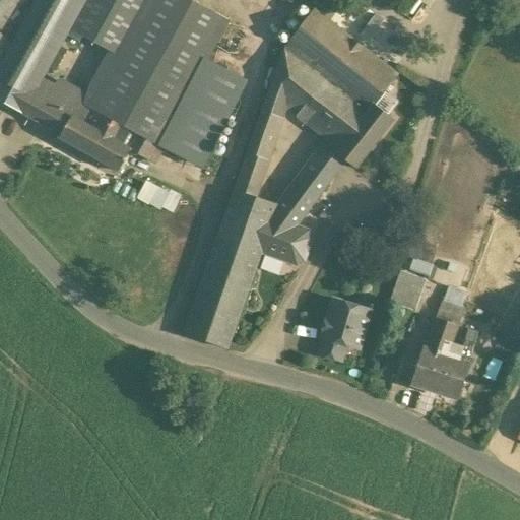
[(38,0),(0,68),(0,102),(22,114),(45,75),(72,27),(86,0),(38,0)]
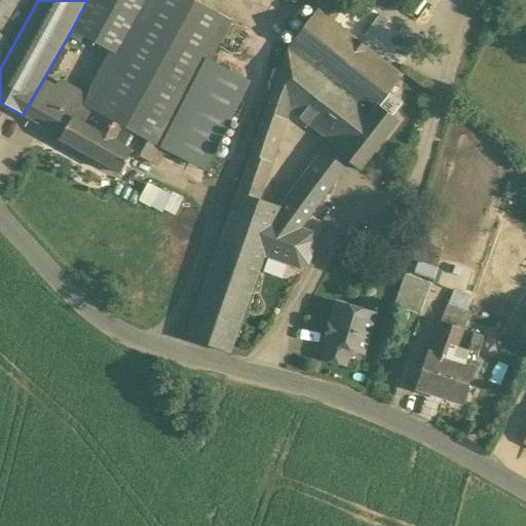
[(0,0),(0,17),(16,0),(0,0)]
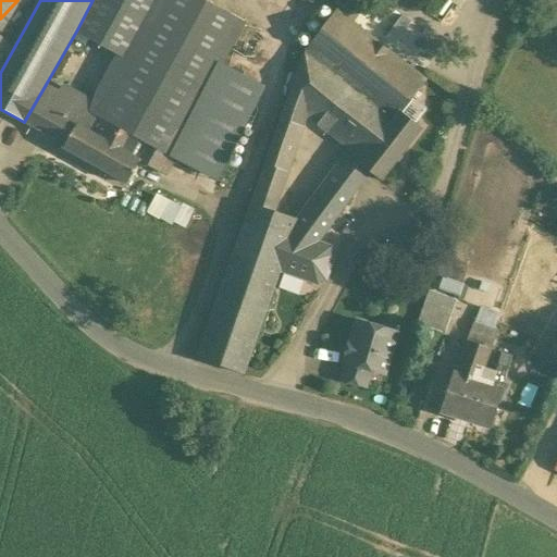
[(97,109),(99,110),(156,9),(139,0),(93,0),(77,29),(126,57),(97,109)]
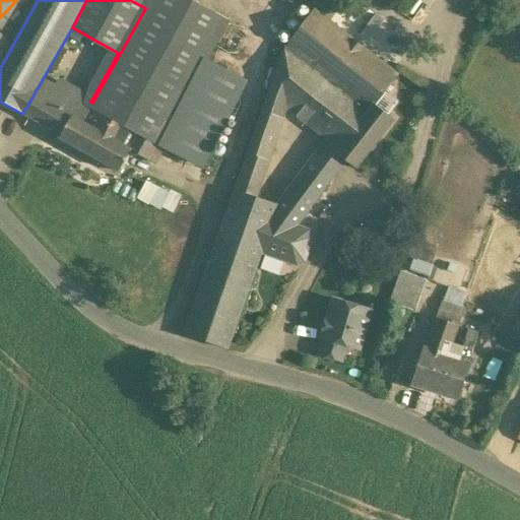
[(190,0),(130,0),(145,8),(213,47),(215,48),(230,21),(190,0)]
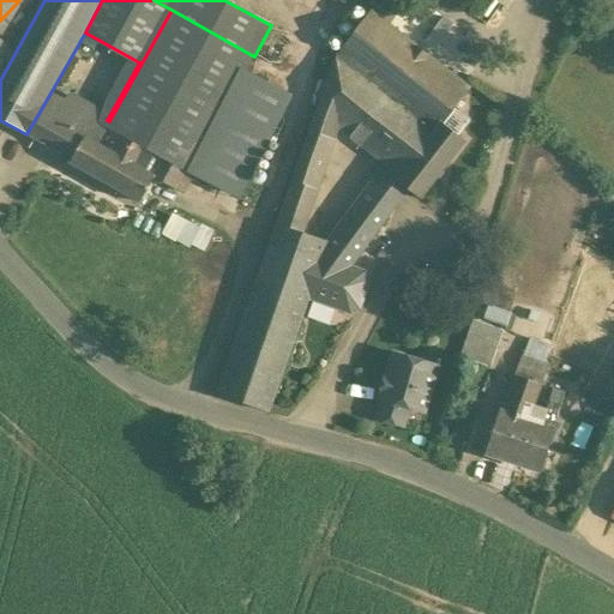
[(409,1),(408,0),(379,0),(369,12),(387,28),(391,24),(408,1),(409,1)]
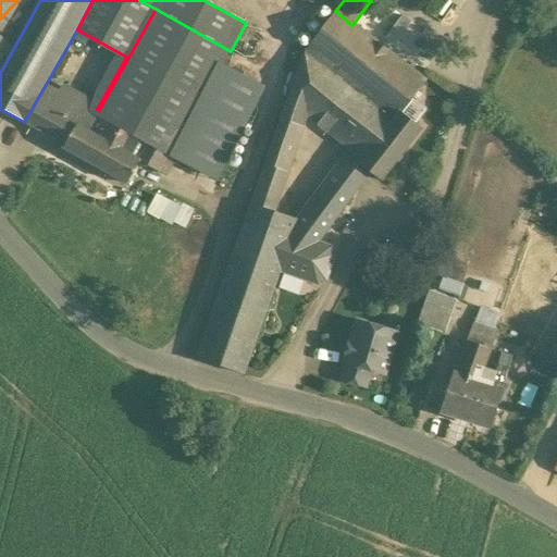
[(370,1),(355,22),(367,32),(382,11),(370,1)]
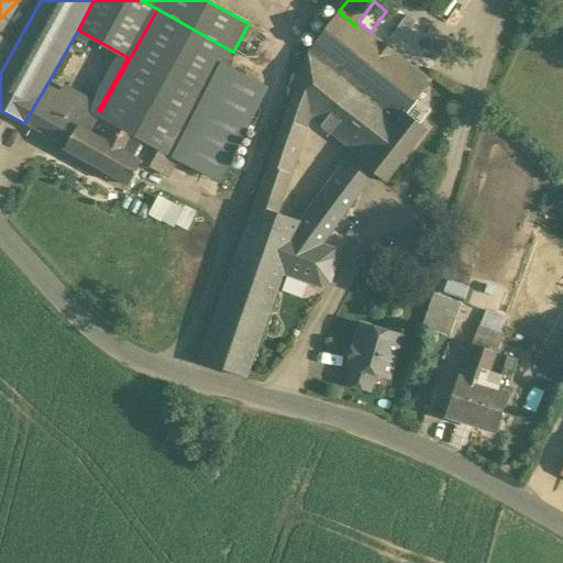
[(231,51),(157,9),(100,111),(96,119),(170,159),(172,158),(231,51)]
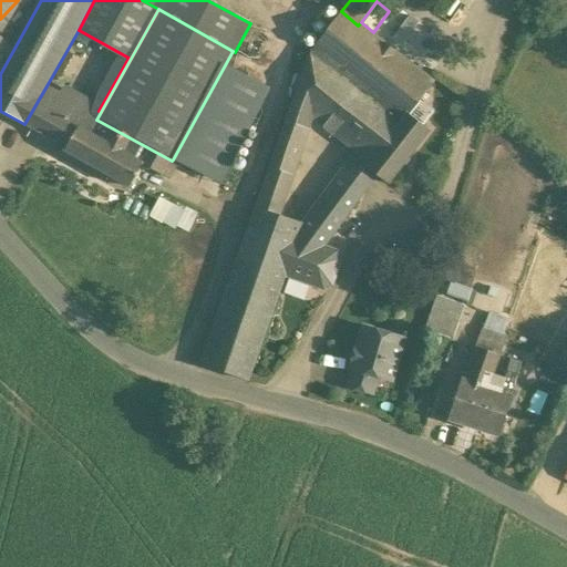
[(358,26),(341,11),(310,50),(275,152),(298,158),(307,134),(309,116),(333,135),(334,136),(358,154),(369,163),(390,135),(406,115),(409,116),(431,83),(358,26)]
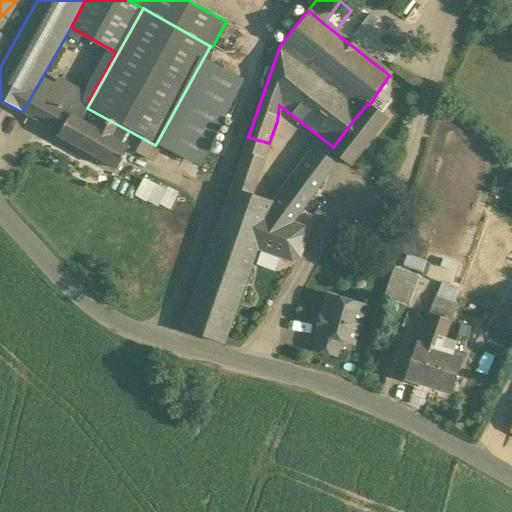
[(231,22),(225,32),(239,40),(244,30),(231,22)]
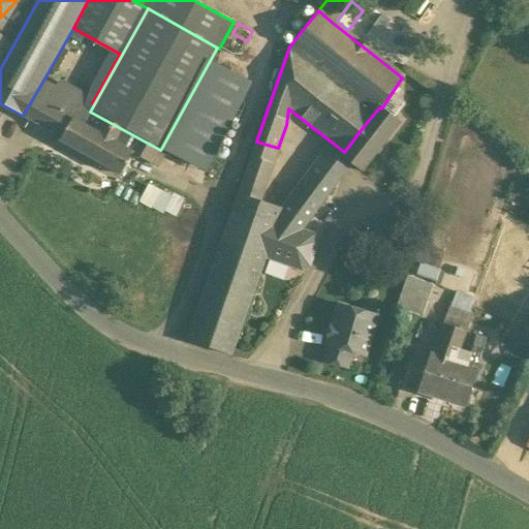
[(219,49),(217,48),(161,149),(163,150),(219,49)]
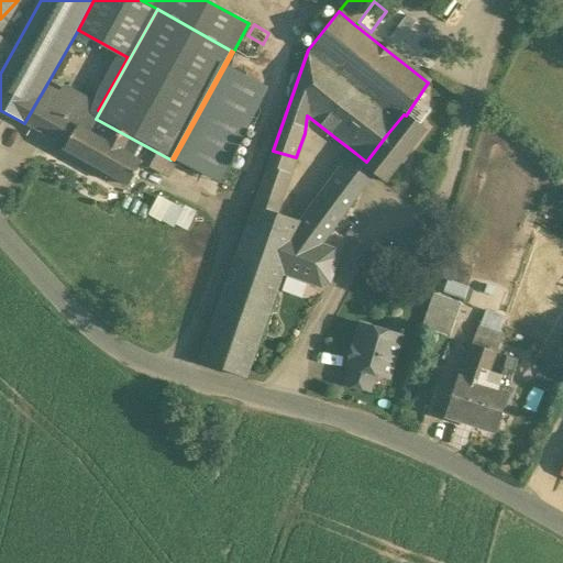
[(48,81),(24,123),(37,131),(61,89),(48,81)]
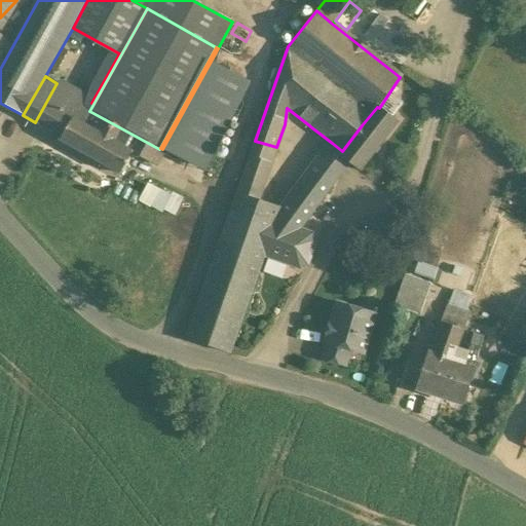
[(91,103),(57,83),(35,122),(62,138),(72,118),(82,123),(89,111),(94,104),(91,103)]
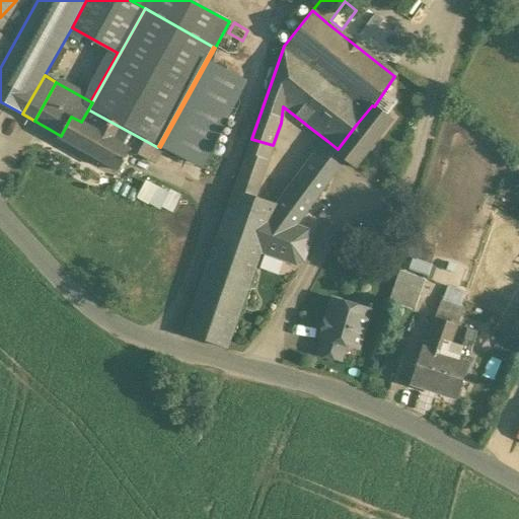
[(372,105),(357,124),(338,149),(334,153),(342,160),(354,169),(389,124),(391,121),(374,106),(372,105)]
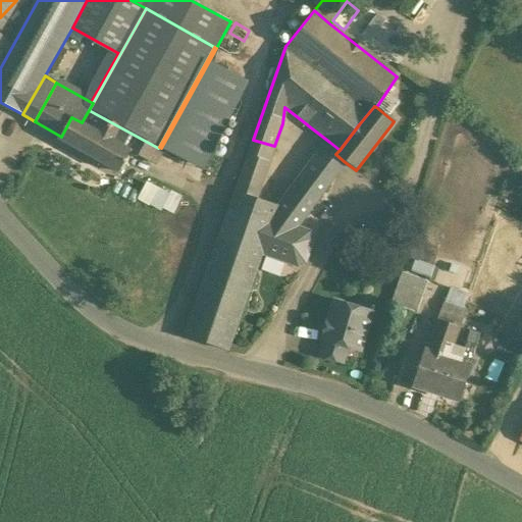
[(158,148),(89,110),(82,122),(71,117),(61,137),(59,140),(118,172),(129,152),(151,162),(158,148)]
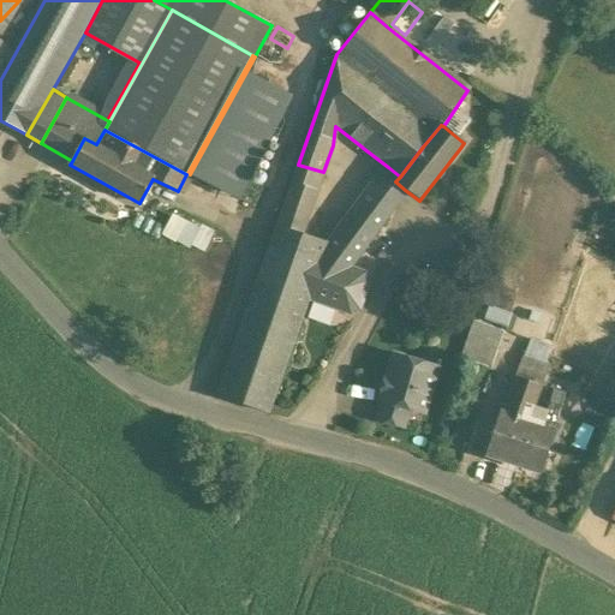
[(323,172),(298,165),(278,226),(303,234),(323,172)]
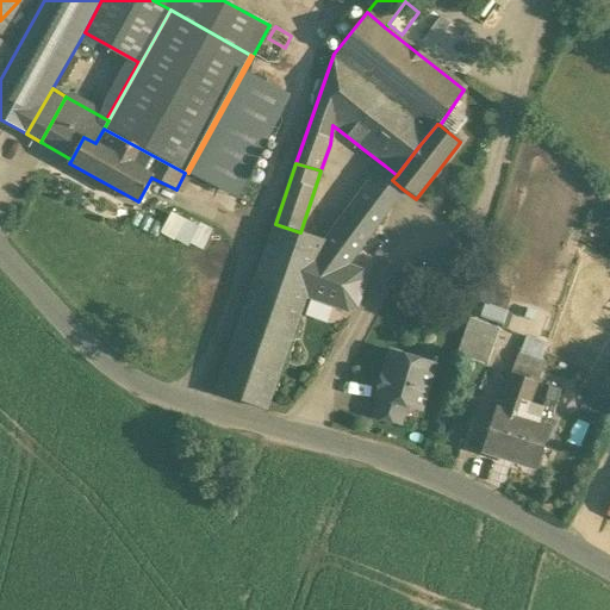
[(368,190),(390,205),(402,188),(392,180),(397,175),(385,166),(368,190)]
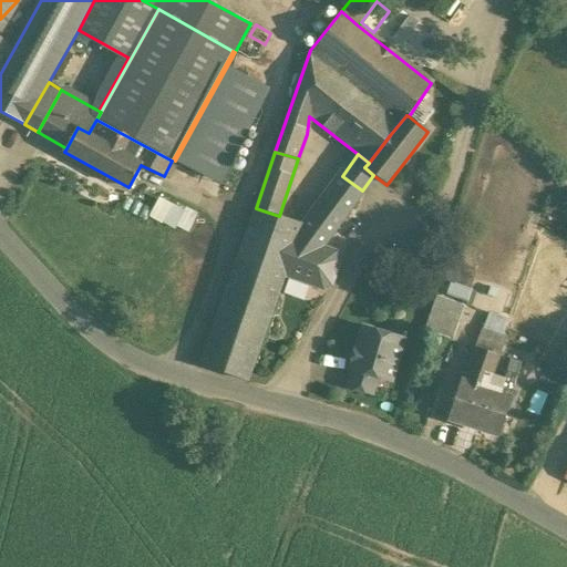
[(342,176),(308,226),(302,224),(286,276),(325,289),(331,285),(339,260),(336,255),(334,253),(322,248),(362,191),(342,176)]
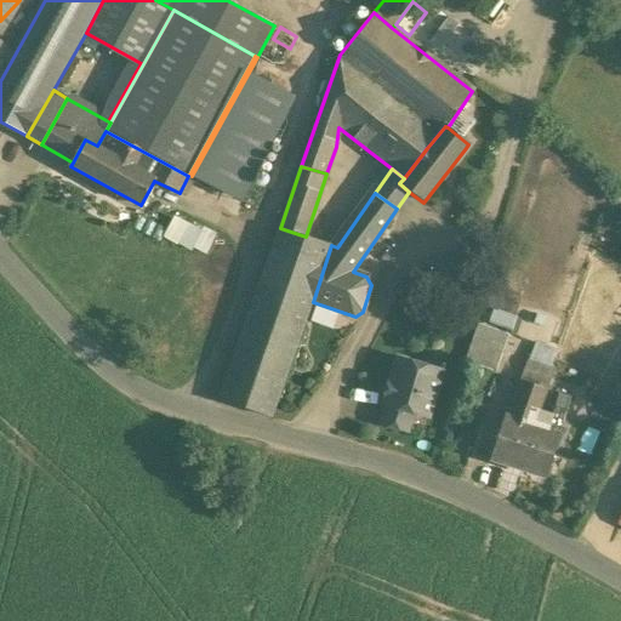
[(210,256),(221,233),(177,212),(166,235),(210,256)]
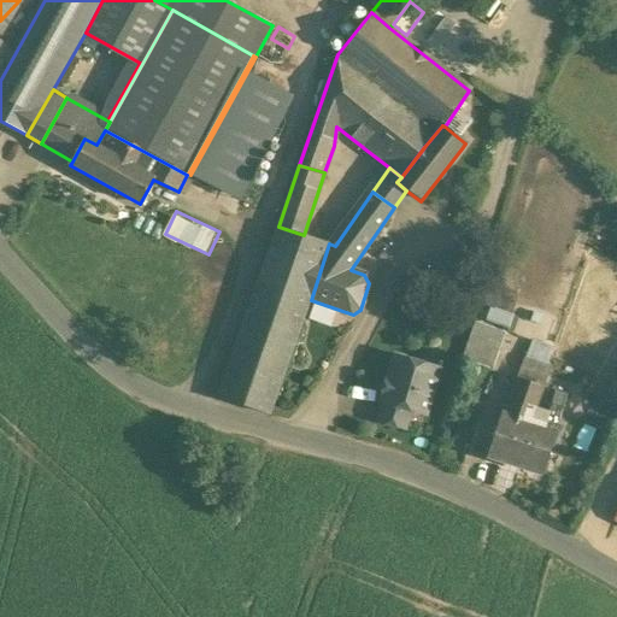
[(304,235),(278,227),(218,399),(270,417),(311,300),(329,244),(304,235)]
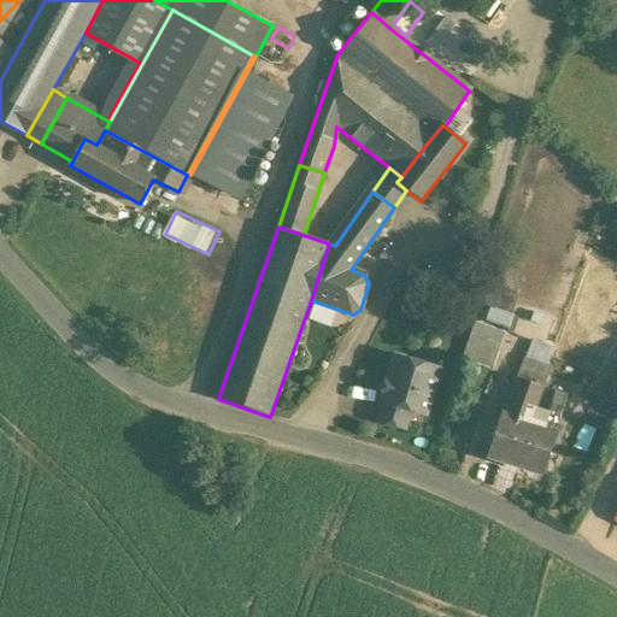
[(505,330),(476,322),(463,360),(466,362),(492,369),(505,330)]
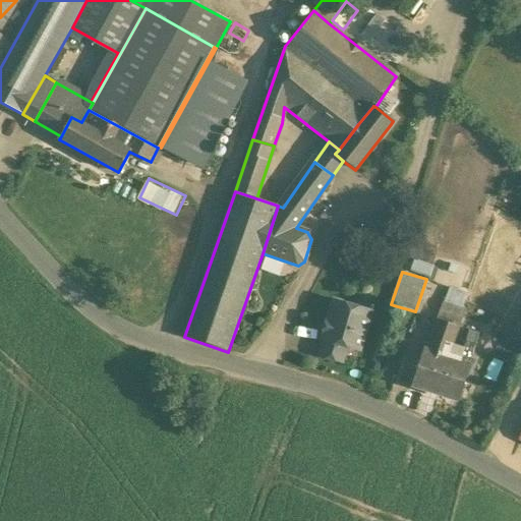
[(444,302),(463,308),(468,291),(449,286),(444,302)]
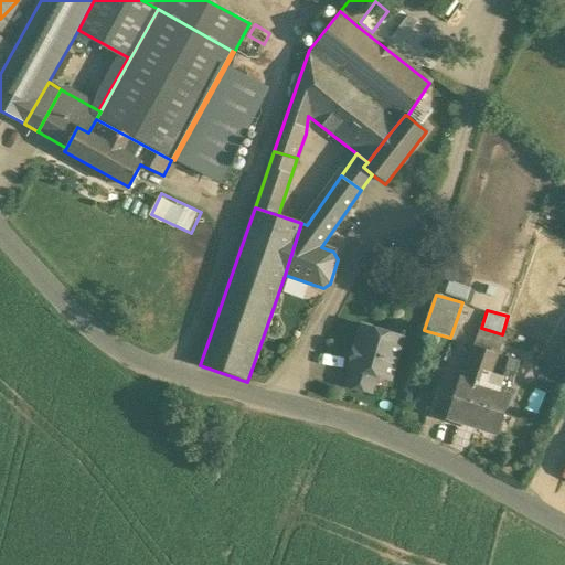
[(350,369),(351,369),(377,376),(390,381),(403,336),(362,324),(350,369)]
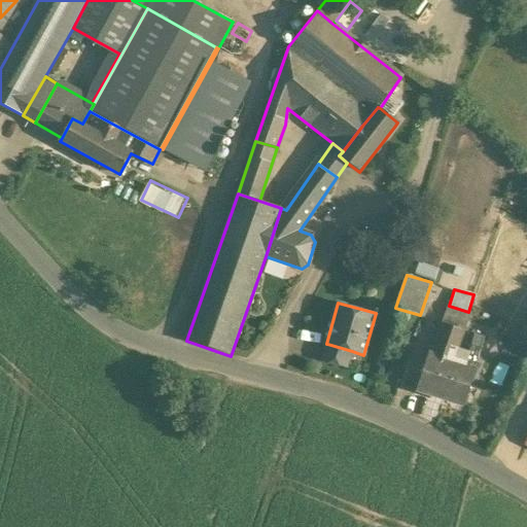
[(453,316),(465,320),(468,312),(449,306),(446,305),(441,323),(450,326),(453,316)]
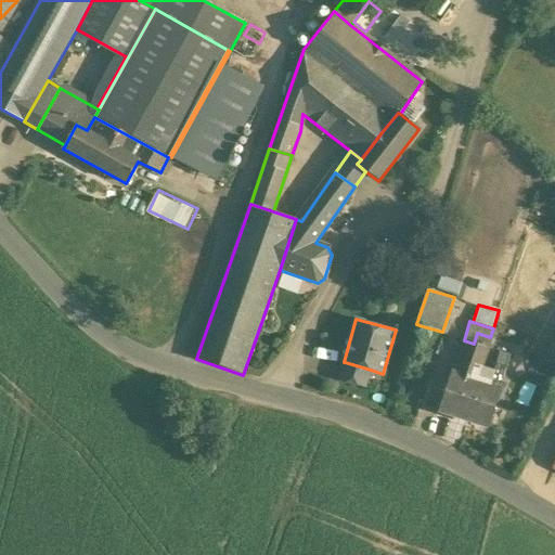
[(490,337),(477,333),(474,344),(487,348),(490,337)]
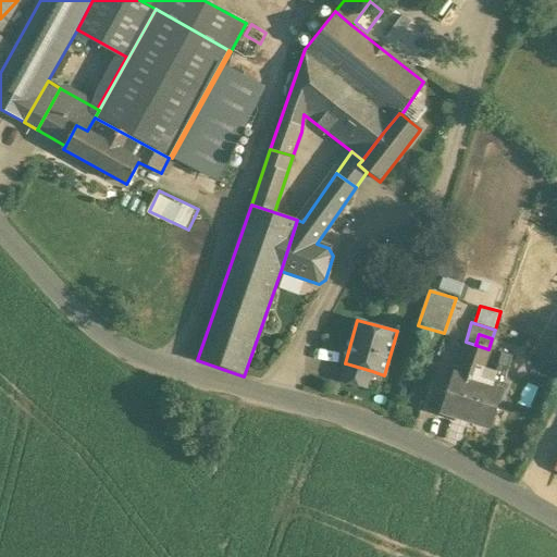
[(475,345),(466,342),(456,374),(480,382),(490,349),(489,349),(475,345)]
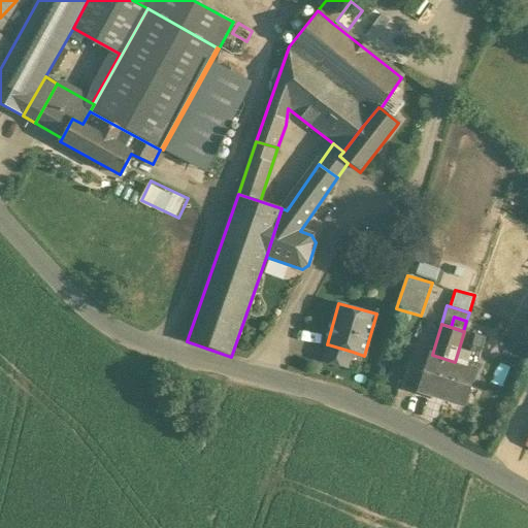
[(474,335),(465,365),(474,368),(485,338),(474,335)]
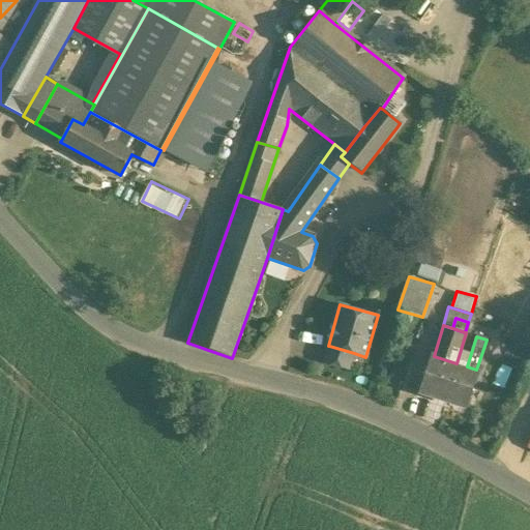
[(354,353),(329,346),(324,362),(349,370),(354,353)]
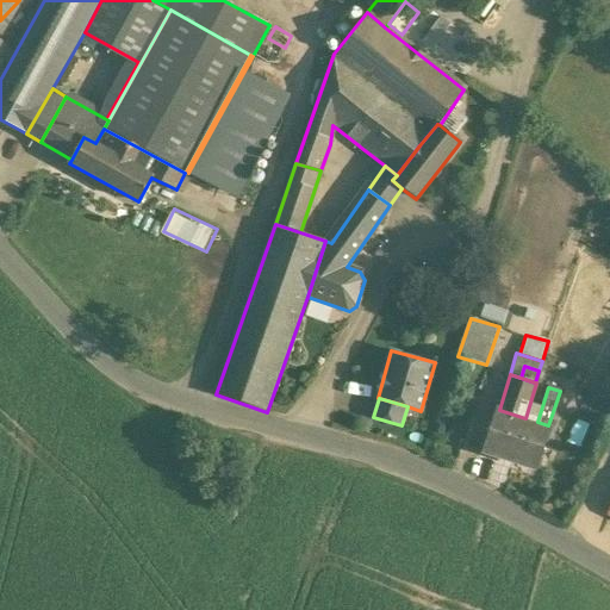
[(499,410),(495,409),(481,452),(516,462),(536,468),(549,425),(548,425),(537,422),(526,418),(499,410)]
